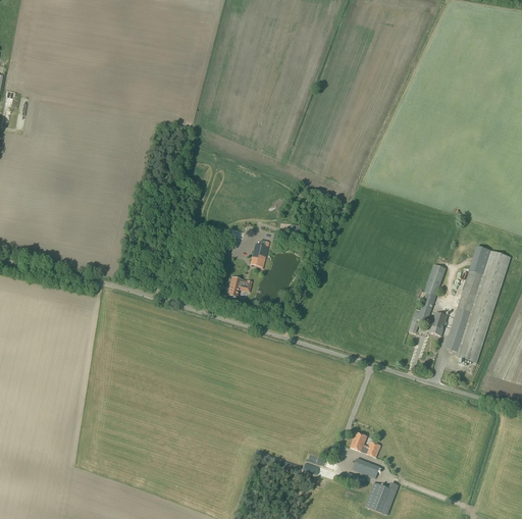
[(291,223),(290,231),(298,232),(299,224),(291,223)]
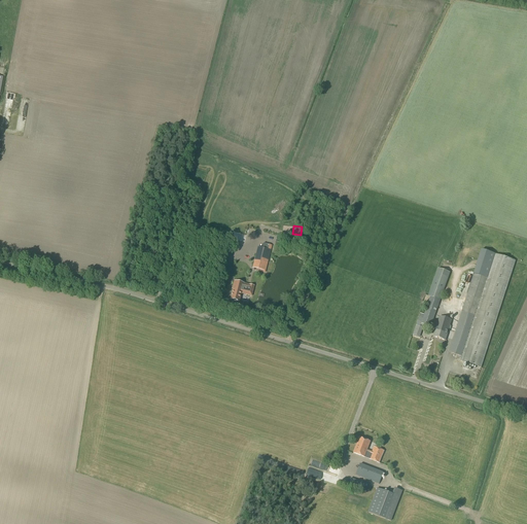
[(268,246),(269,242),(264,240),(262,245),(258,244),(253,266),(264,268),(270,247),(268,246)]
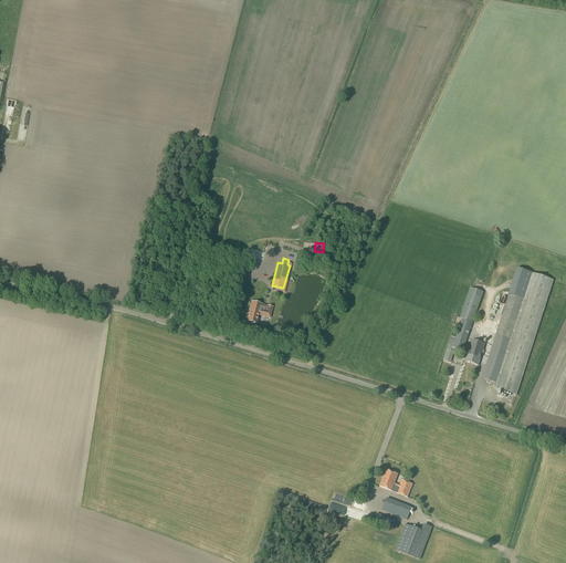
[(516,392),(554,278),(551,277),(531,270),(523,295),(521,295),(507,291),(482,375),(495,379),(494,385),(516,392)]
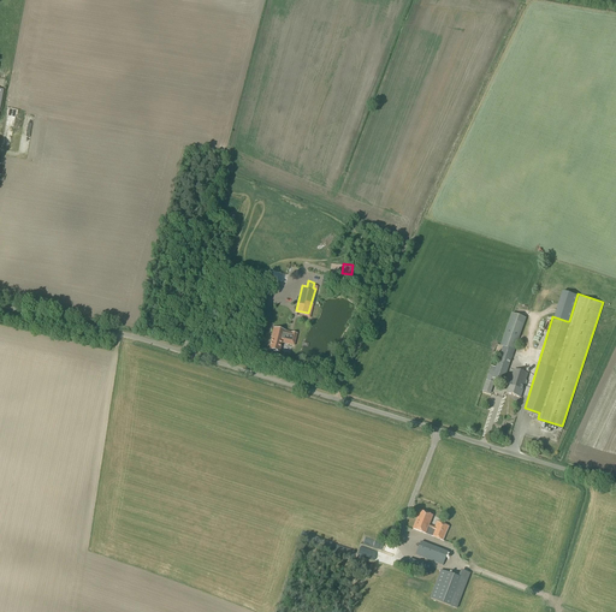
[(492,385),(495,379),(496,376),(503,379),(527,315),(511,310),(501,343),(503,344),(497,362),(496,364),(491,362),(485,381),(483,388),(490,391),(492,385)]
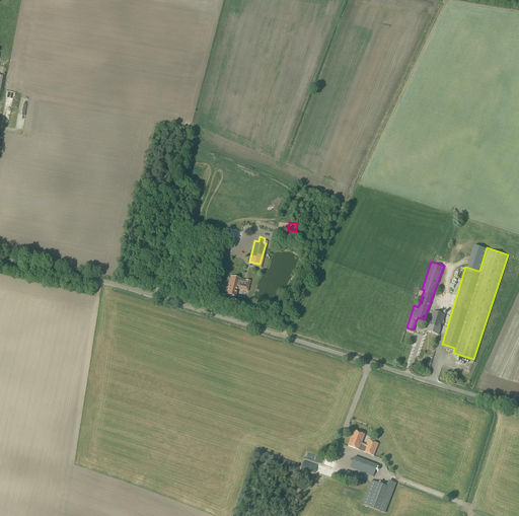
[(248,289),(250,279),(240,276),(230,274),(228,282),(229,282),(226,292),(235,294),(237,287),(248,289)]
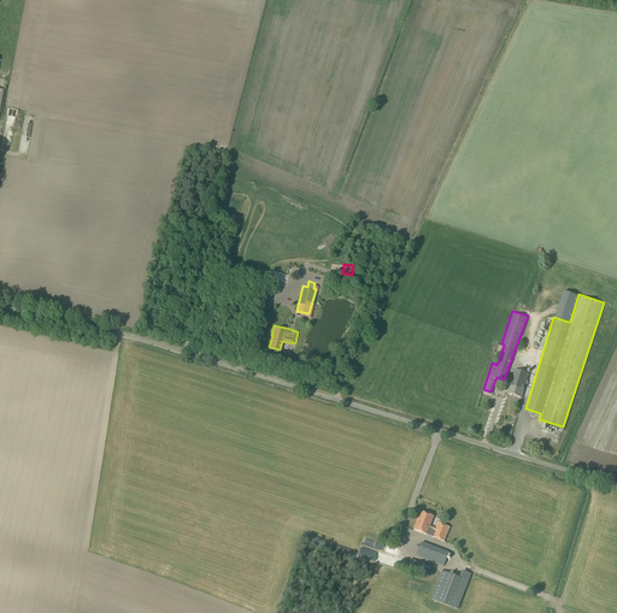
[(523,388),(529,371),(515,367),(510,382),(507,390),(522,395),(524,388),(523,388)]
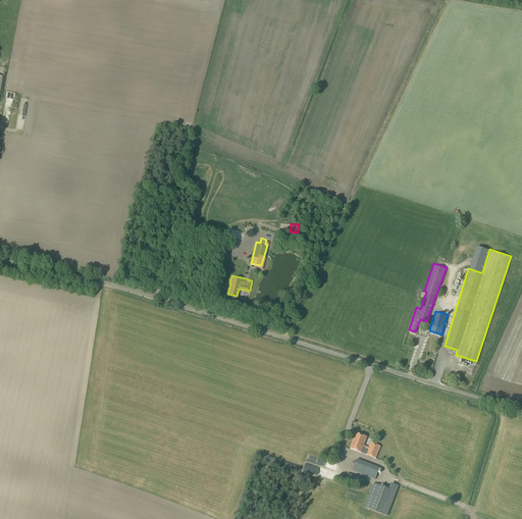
[(369,445),(364,443),(367,434),(356,430),(350,446),(361,450),(376,456),(381,444),(370,439),(369,445)]
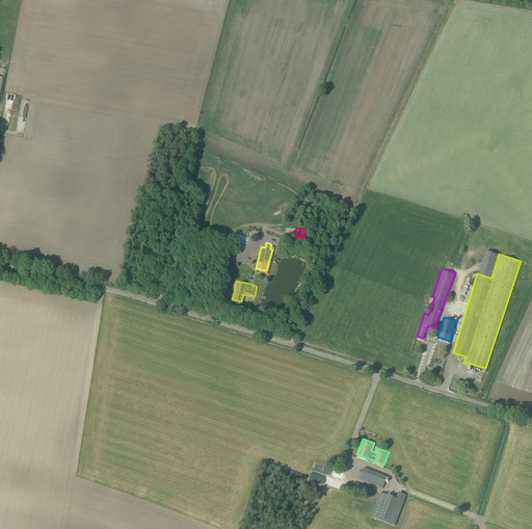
[(402,464),(399,463),(395,478),(401,480),(407,459),(403,458),(402,464)]
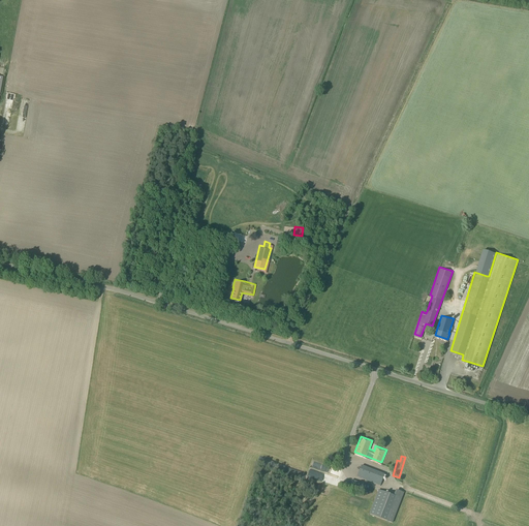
[(403,480),(411,458),(406,456),(399,478),(403,480)]
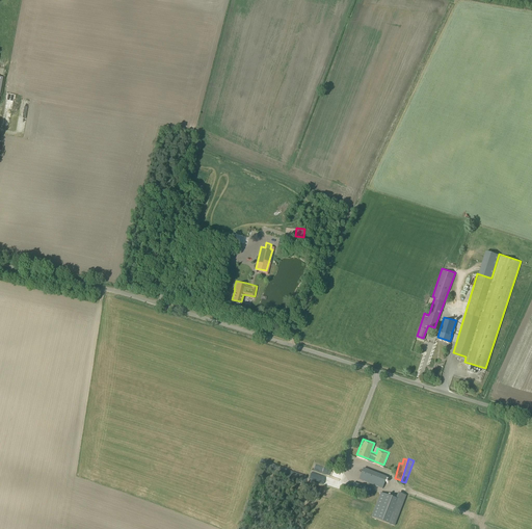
[(328,469),(327,471),(335,474),(336,469),(323,465),(321,470),(325,471),(326,468),(328,469)]
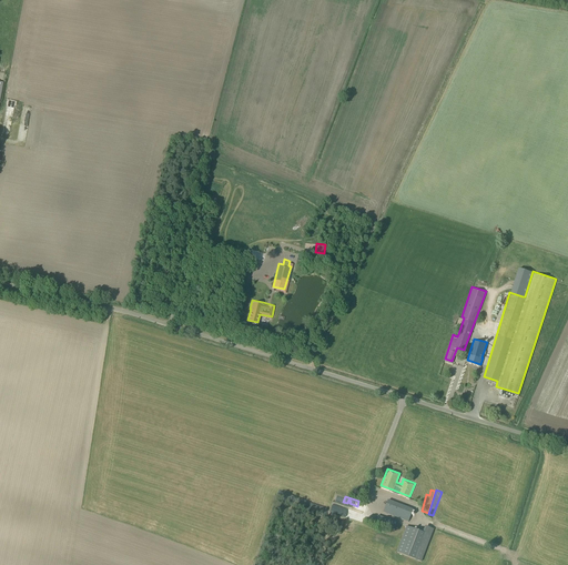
[(408,520),(414,506),(388,497),(384,510),(408,520)]
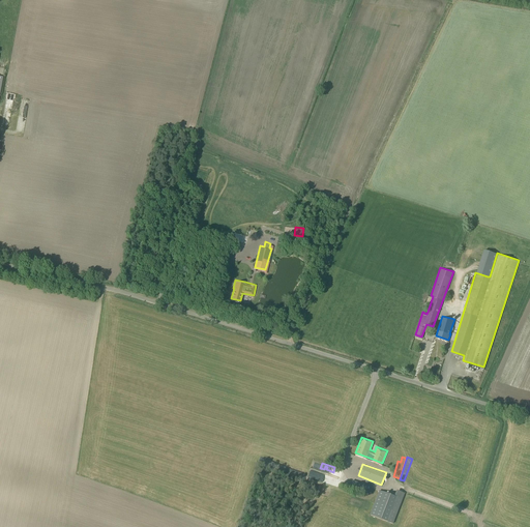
[(371,485),(353,478),(352,480),(347,478),(345,486),(349,488),(367,493),(371,485)]
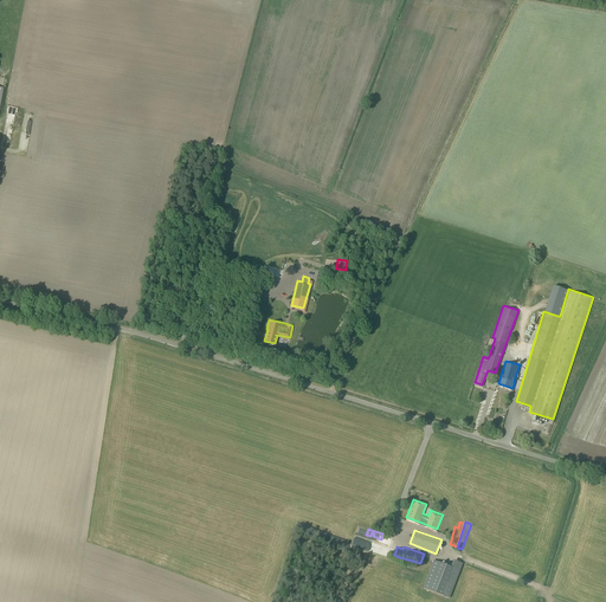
[(423,586),(443,594),(450,596),(463,561),(453,557),(451,564),(433,557),(423,586)]
